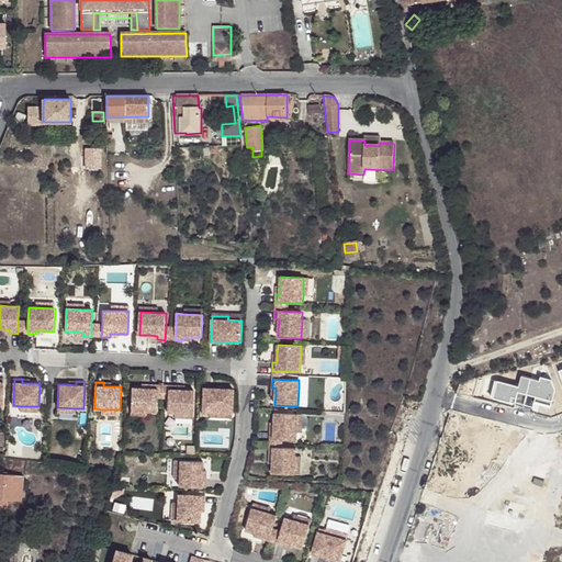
[(141,388),(131,388),(130,411),(148,412),(156,412),(157,397),(157,384),(149,384),(149,389),(141,388)]
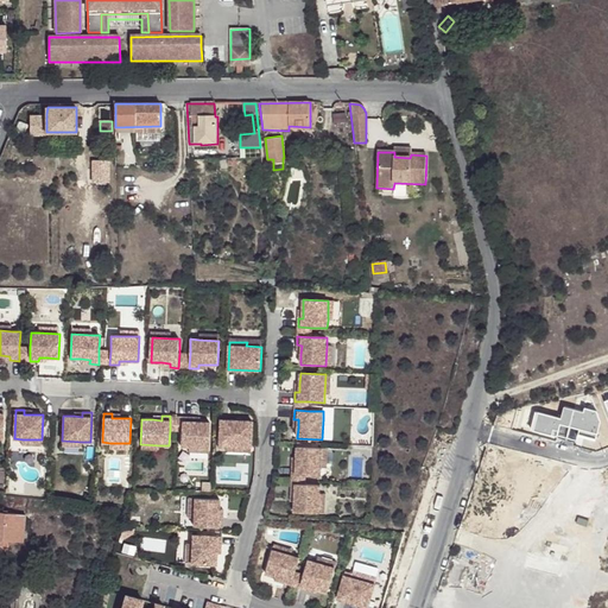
[(182,417),(170,416),(170,430),(182,430),(182,417)]
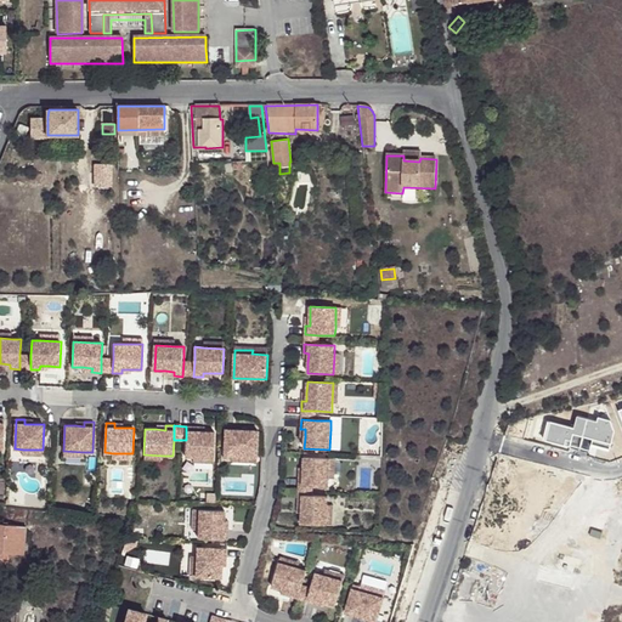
[(196,427),(186,427),(186,440),(185,456),(193,457),(214,457),(215,431),(204,431),(194,431),(196,427)]
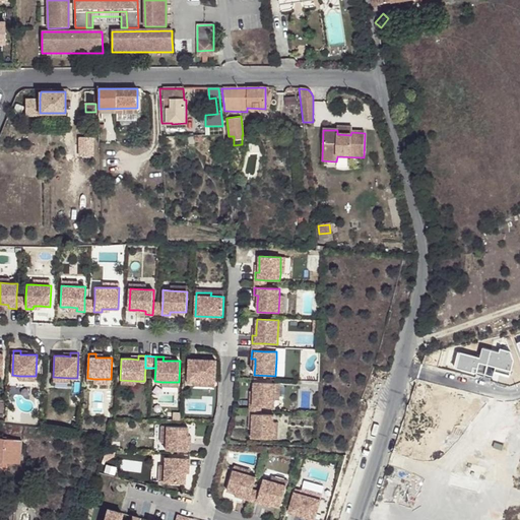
[(188,359),(187,383),(194,383),(201,383),(201,380),(214,381),(215,360),(188,359)]
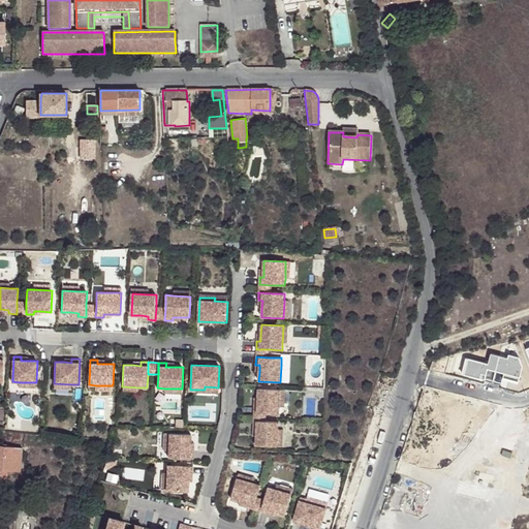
[(280,390),(258,389),(258,398),(257,406),(254,405),(253,413),(267,413),(279,414),(279,407),(280,390)]
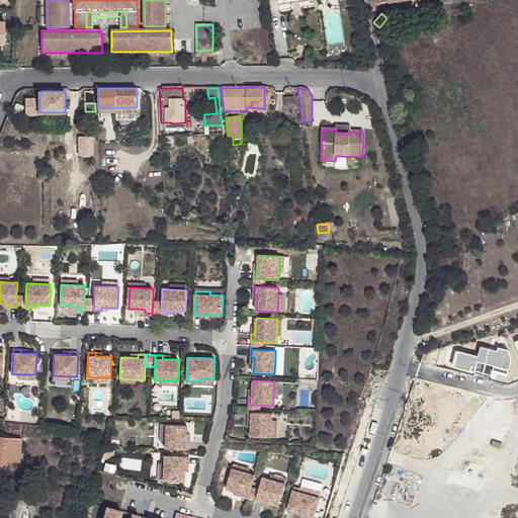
[(260,413),(248,412),(248,420),(251,420),(251,427),(251,436),(272,437),(272,420),(273,414),(260,413)]
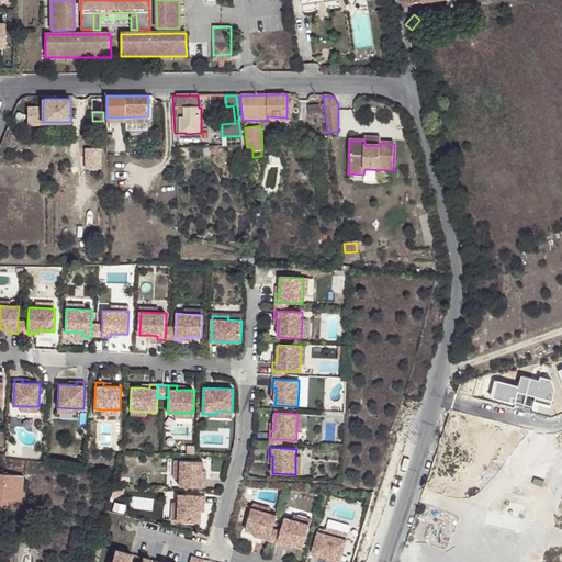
[(202,461),(179,460),(179,478),(178,485),(205,486),(205,479),(202,479),(202,471),(202,461)]
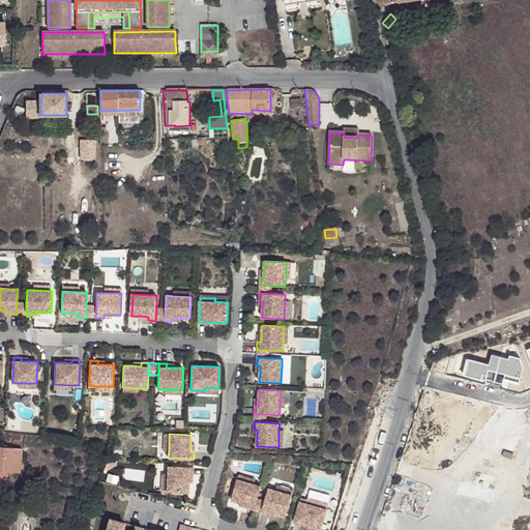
[(22,449),(0,446),(0,473),(6,475),(6,472),(20,473),(22,449)]
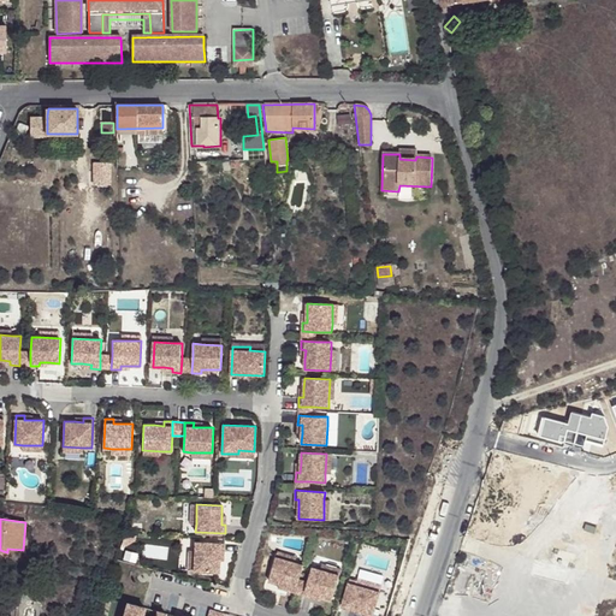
[(225,543),(195,542),(195,550),(194,570),(219,570),(219,560),(219,551),(224,552),(225,543)]
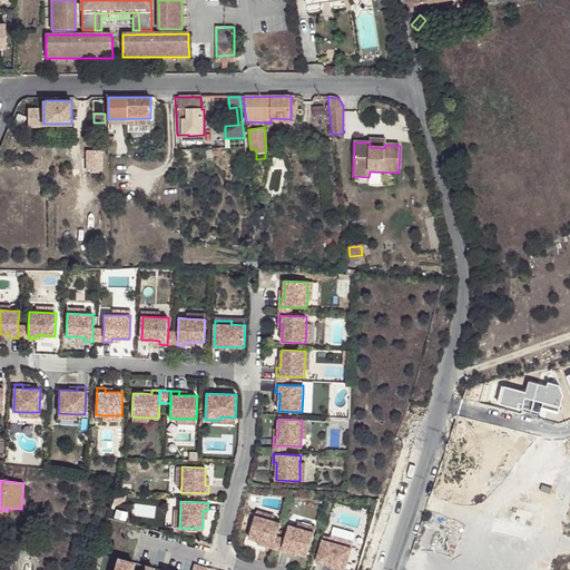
[(257,511),(255,516),(273,521),(275,516),(257,511)]
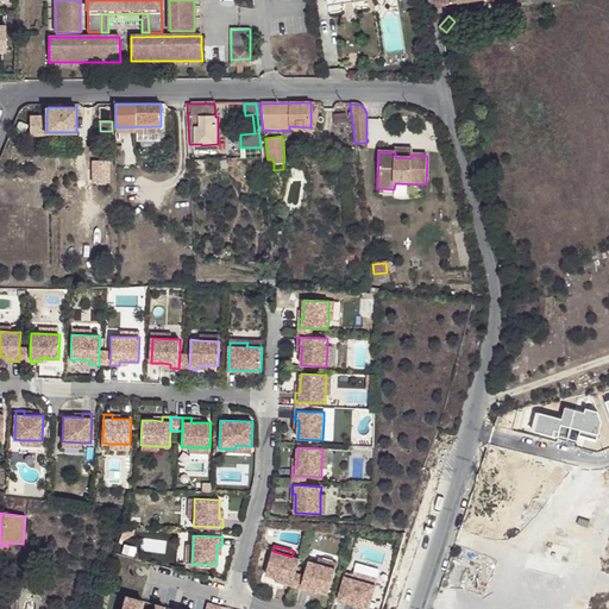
[(292,557),(272,551),(267,575),(276,578),(284,581),(283,584),(292,586),(296,572),(300,559),(292,557)]
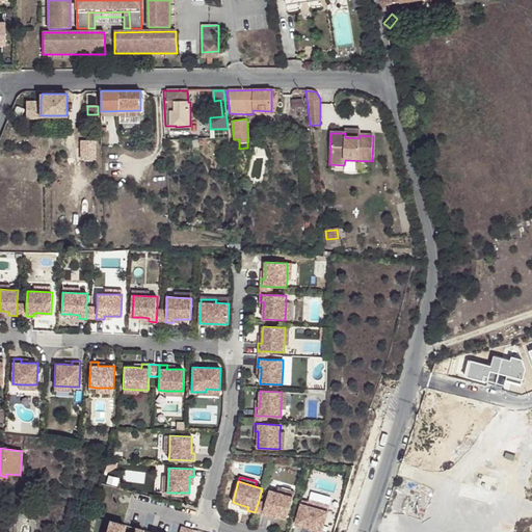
[(277,487),(276,493),(293,497),(294,491),(277,487)]
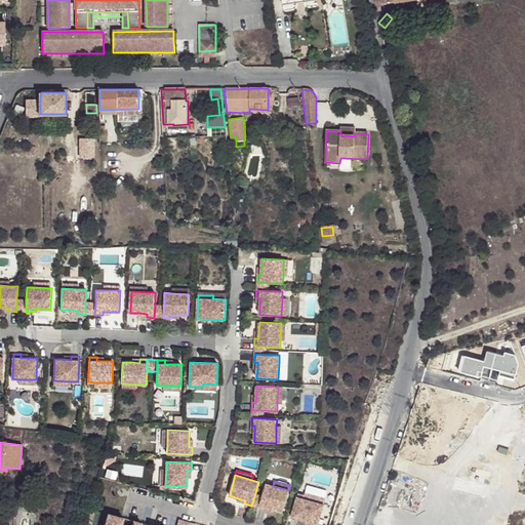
[(263,495),(259,508),(267,510),(268,507),(275,509),(283,511),(289,490),(273,486),(266,484),(263,495)]
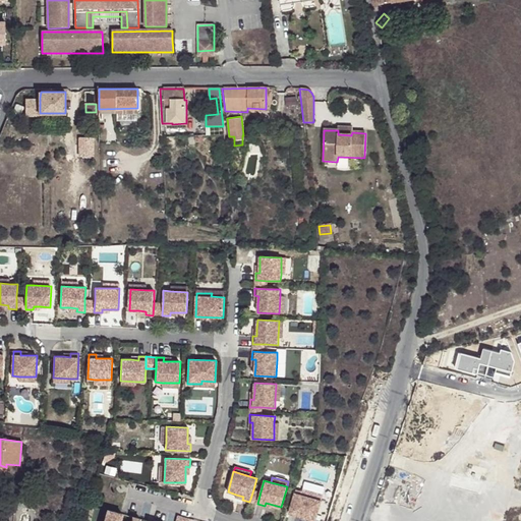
[(303,488),(302,491),(310,494),(309,497),(322,501),(324,494),(303,488)]
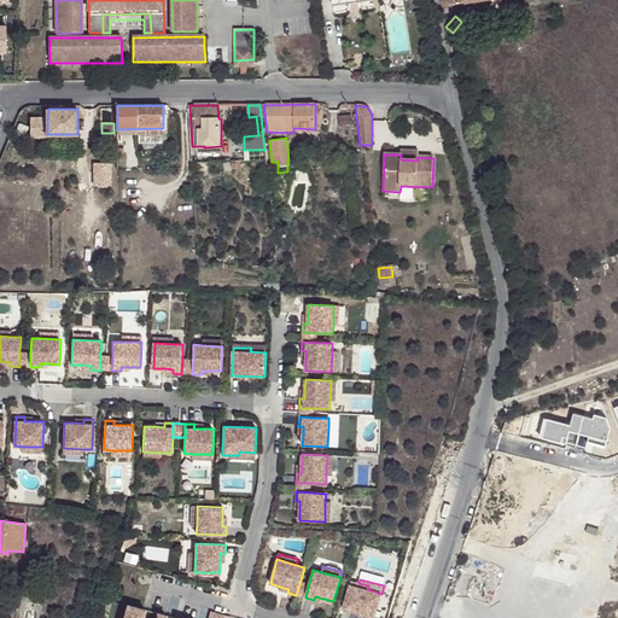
[(351,581),(343,608),(374,617),(382,594),(367,589),(368,586),(359,583),(351,581)]
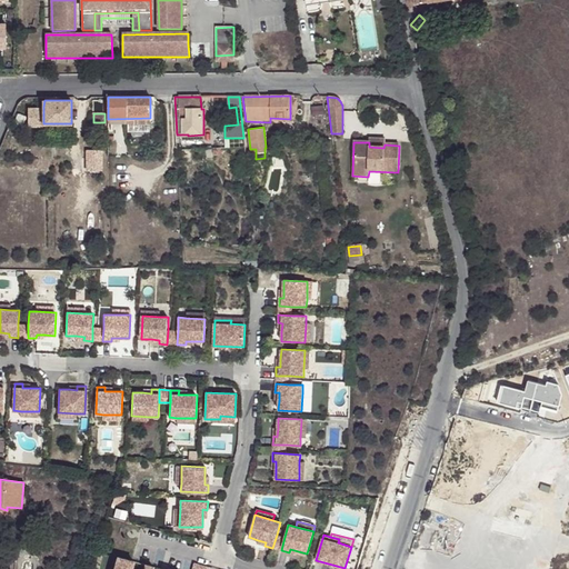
[(112,568),(151,568),(152,567),(145,565),(142,568),(130,568),(132,561),(117,557),(112,568)]
